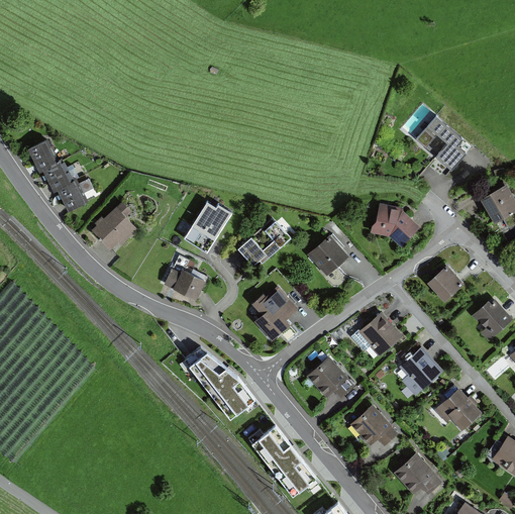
[(472,147),(434,117),(415,140),(451,171),(472,147)]
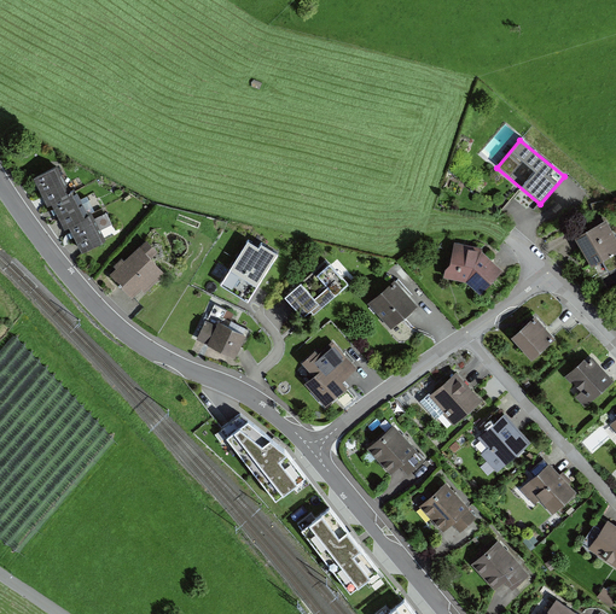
[(80,255),(100,243),(86,215),(81,217),(69,191),(64,194),(51,169),(30,180),(45,208),(48,205),(62,231),(65,229),(80,255)]
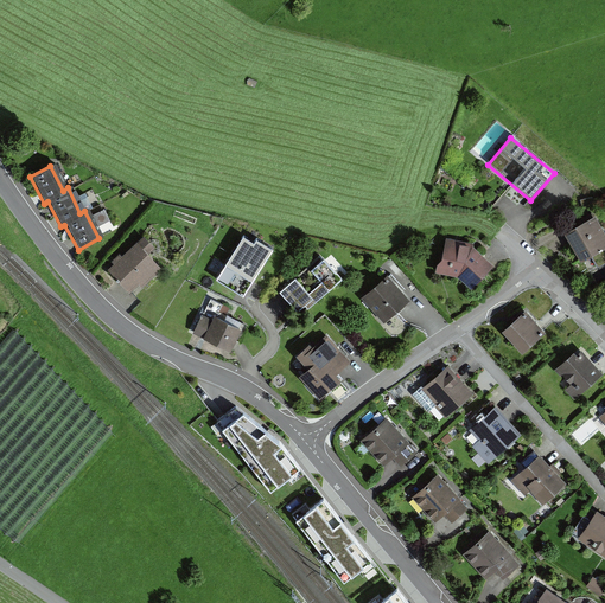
[(578,263),(604,248),(604,238),(593,217),(562,233),(578,263)]
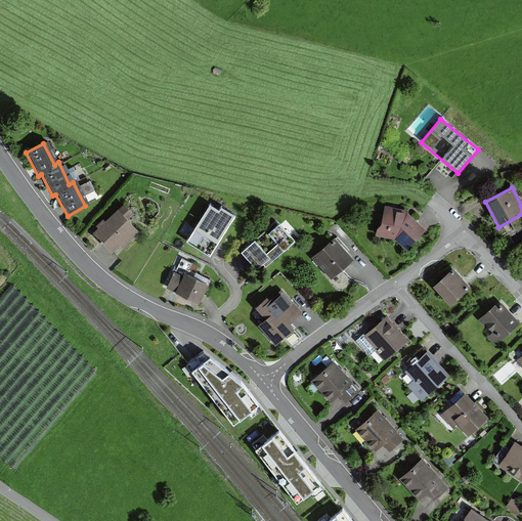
[(122,248),(139,232),(128,221),(134,216),(124,205),(105,221),(103,219),(95,226),(98,228),(93,233),(111,253),(119,245),(122,248)]
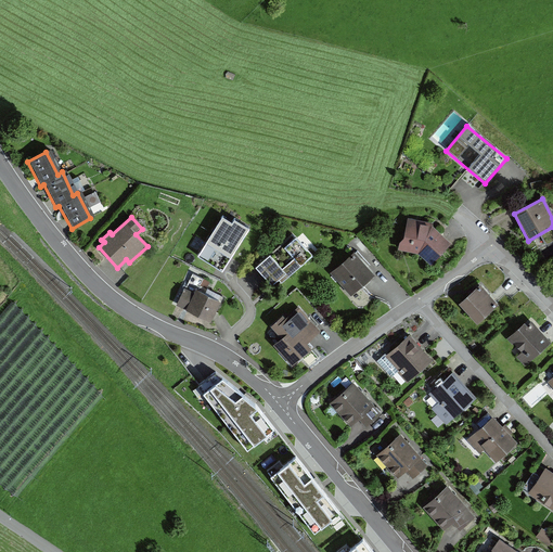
[(220,273),(247,229),(232,220),(230,223),(219,217),(195,258),(220,273)]
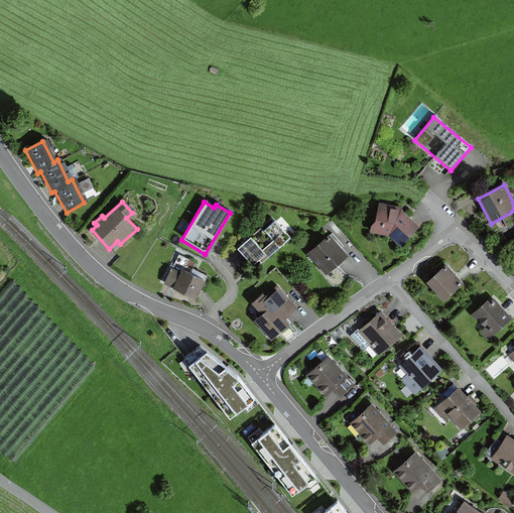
[(400,247),(418,226),(401,210),(402,208),(379,203),(375,219),(371,225),(369,233),(387,237),(400,247)]
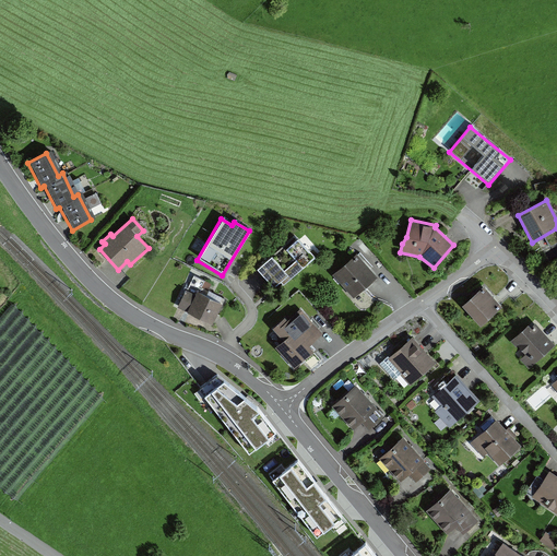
[(281,287),(312,258),(295,240),(293,243),(289,239),(256,271),(272,288),(277,283),(281,287)]
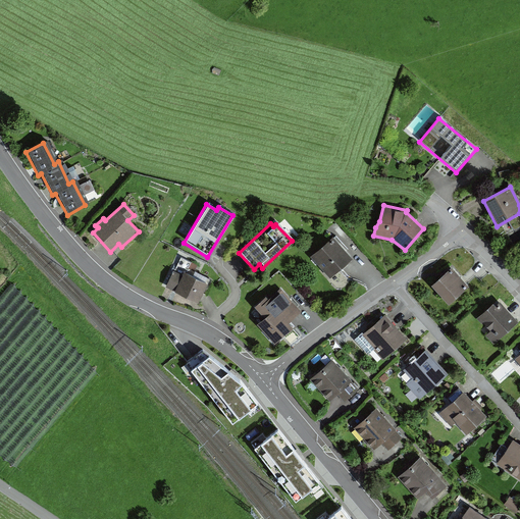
[(328,278),(352,259),(332,237),(309,257),(328,278)]
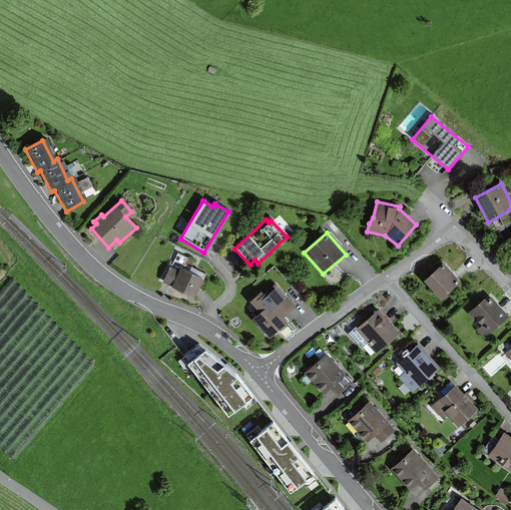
[(440,302),(459,284),(442,265),(423,283),(440,302)]
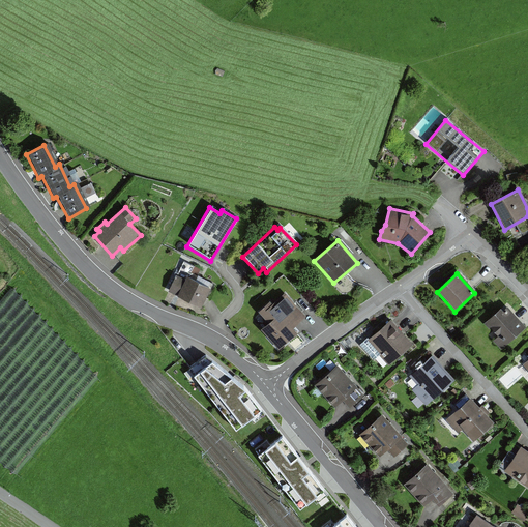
[(201,308),(211,287),(187,275),(185,279),(176,274),(168,291),(201,308)]
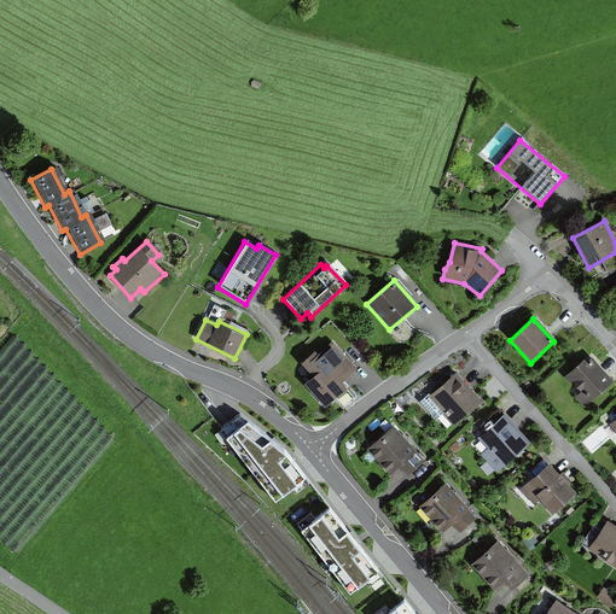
[(324,408),(347,387),(342,381),(355,368),(331,343),(315,357),(311,352),(301,362),(312,374),(302,384),(324,408)]
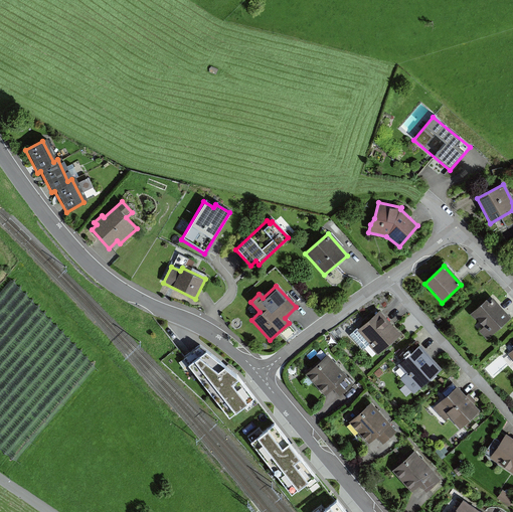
[(487,344),(512,319),(493,301),(489,305),(485,301),(470,317),(483,330),(478,334),(487,344)]
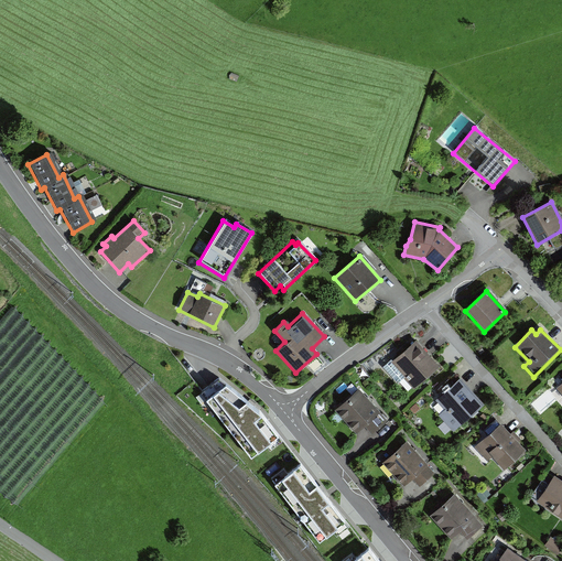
[(411,395),(439,369),(415,344),(391,365),(407,381),(402,385),(411,395)]
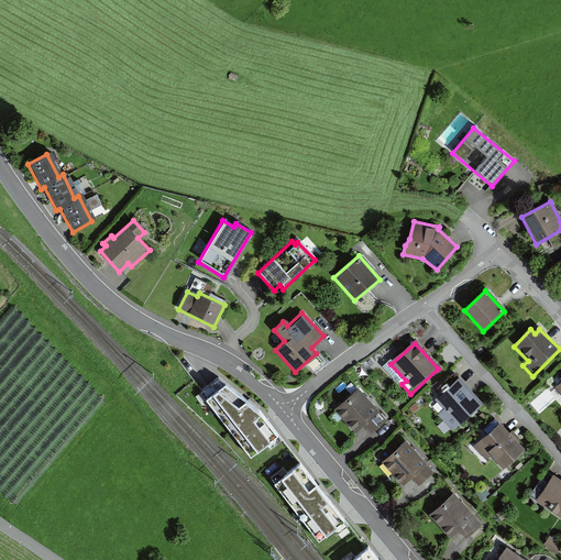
[(452,436),(484,406),(459,379),(458,381),(454,377),(435,395),(439,399),(435,403),(442,412),(436,418),(452,436)]
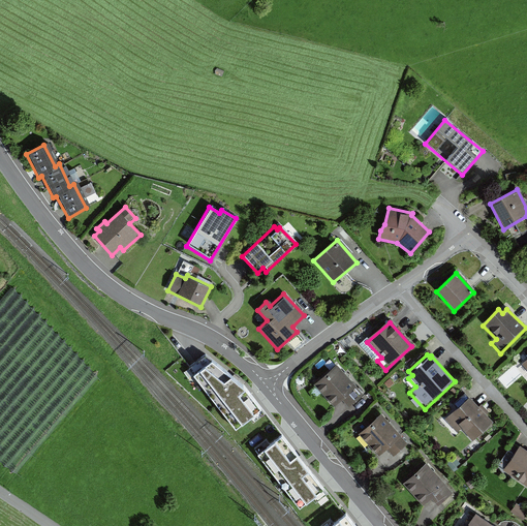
[(211,361),(192,374),(235,429),(259,409),(243,388),(211,361)]
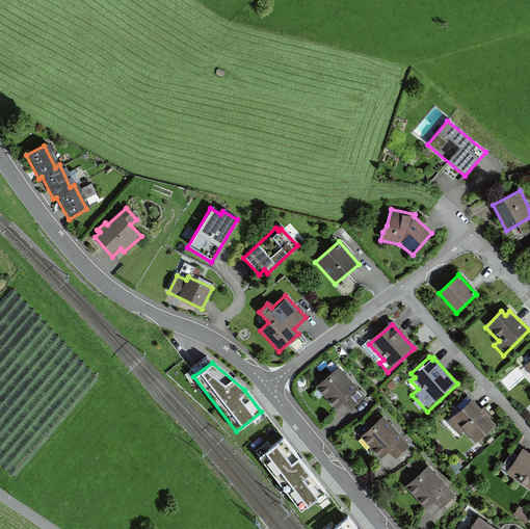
[(365,398),(338,369),(316,390),(336,411),(342,405),(349,413),(365,398)]
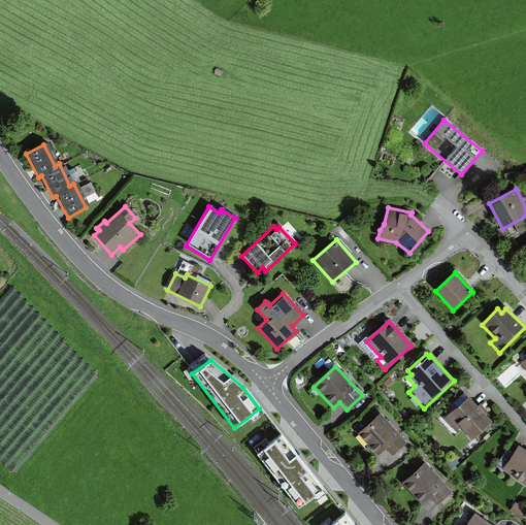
[(472,441),(493,423),(486,416),(488,414),(481,405),(478,408),(468,399),(446,420),(456,431),(460,428),(472,441)]
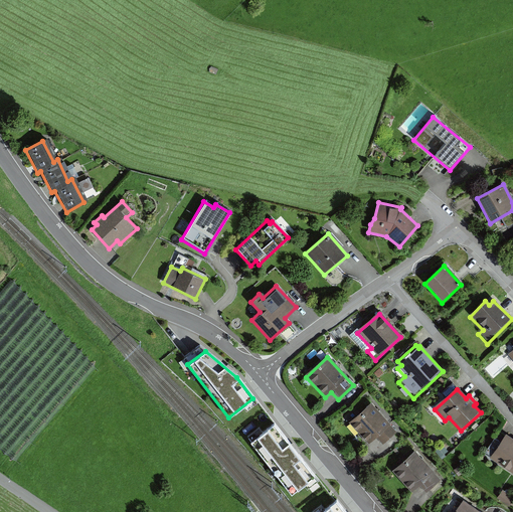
[(382,447),(396,433),(369,403),(348,422),(367,444),(374,438),(382,447)]
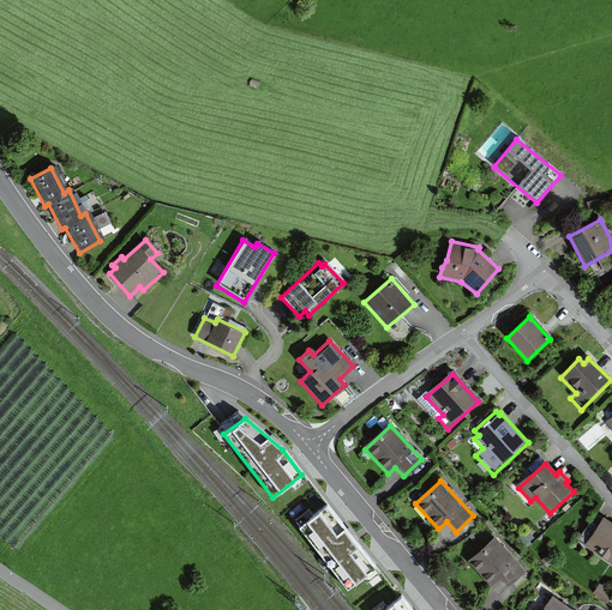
[(373,567),(325,505),(297,526),(346,589),(373,567)]
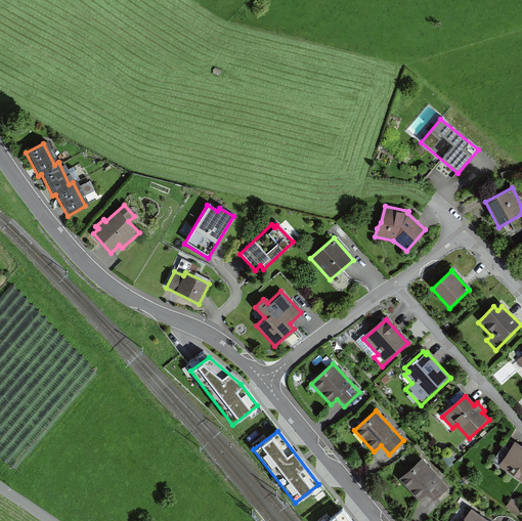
[(521,486),(521,447),(514,442),(508,452),(503,448),(493,463),(498,467),(496,469),(521,486)]
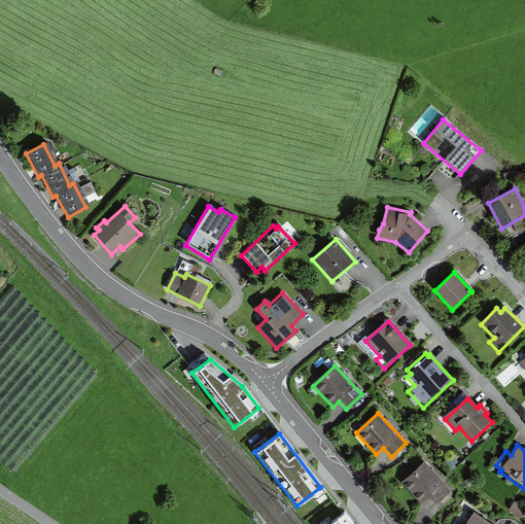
[(451,493),(423,463),(403,482),(422,503),(427,499),(435,508),(451,493)]
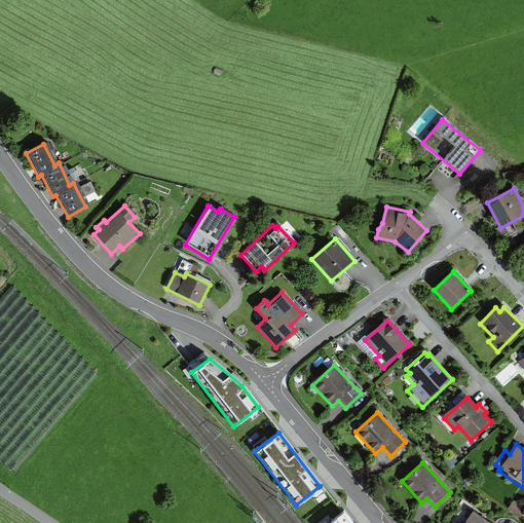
[(519,522),(521,520),(509,511),(502,519),(508,522),(519,522)]
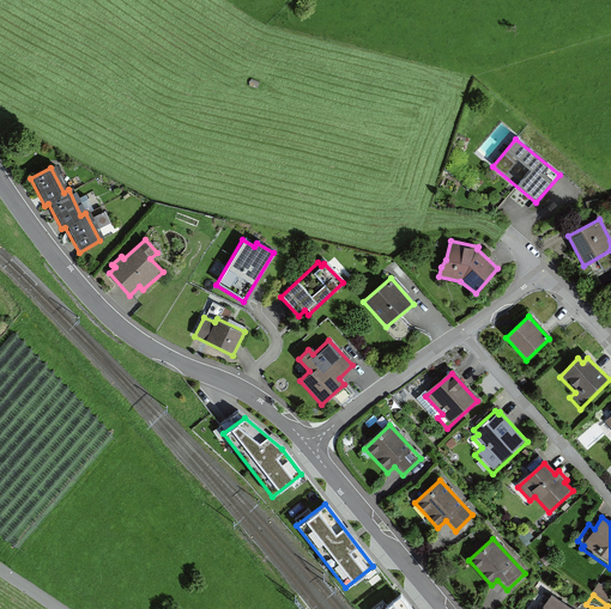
[(409,608),(399,596),(381,608),(409,608)]
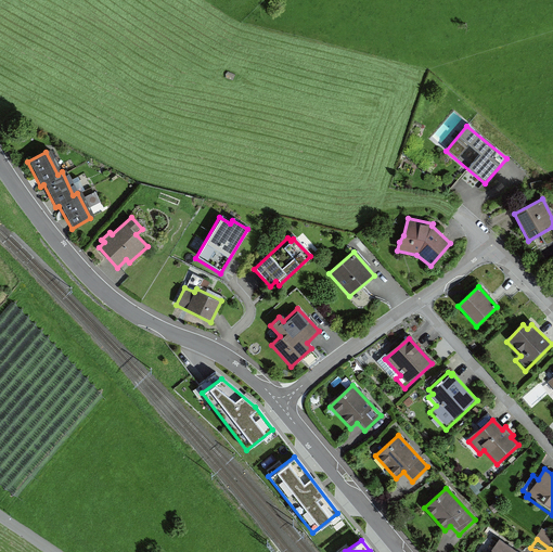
[(512,551),(496,541),(488,551),(512,551)]
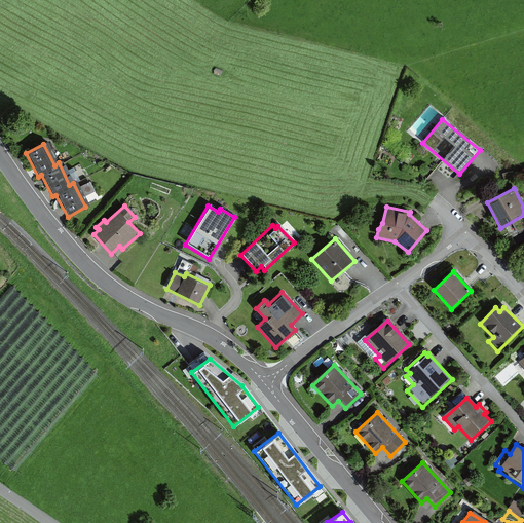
All buildings are outlined.
